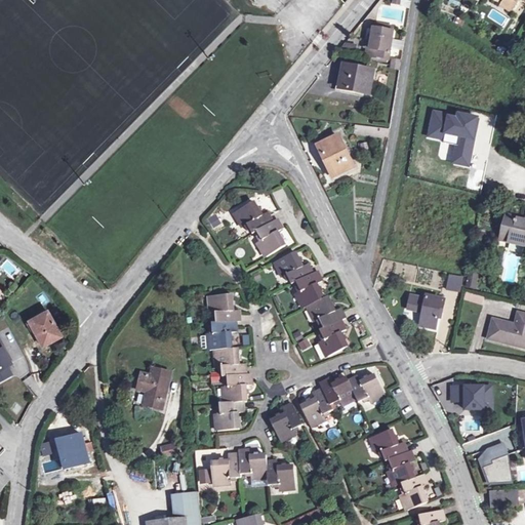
[(445,0),(444,6),(457,9),(459,1),(454,0),(445,0)]
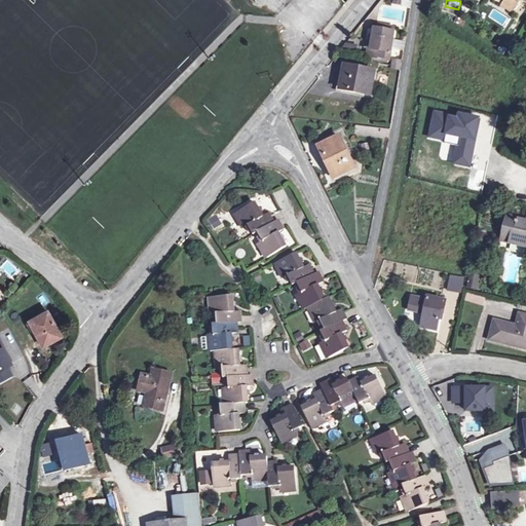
[(504,0),(502,5),(512,11),(518,0),(504,0)]
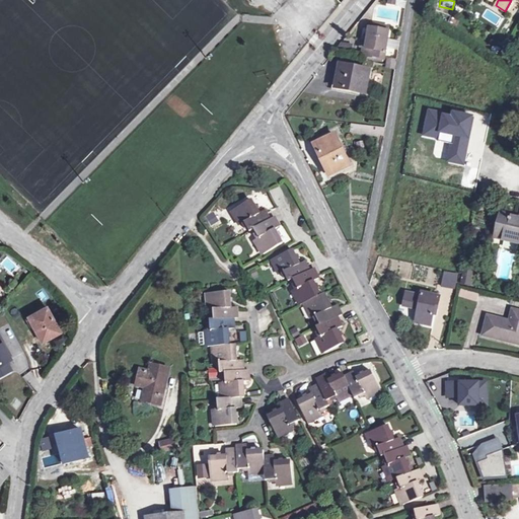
[(369,28),(368,35),(366,48),(364,48),(362,56),(384,59),(389,26),(379,25),(378,29),(371,28),(369,28)]
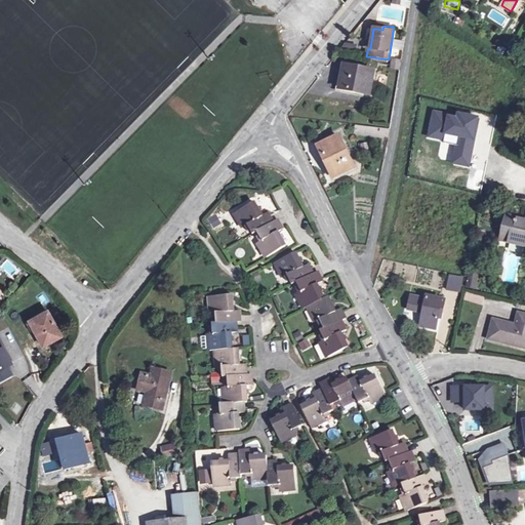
[(339,88),(369,94),(373,72),(345,66),(339,88)]
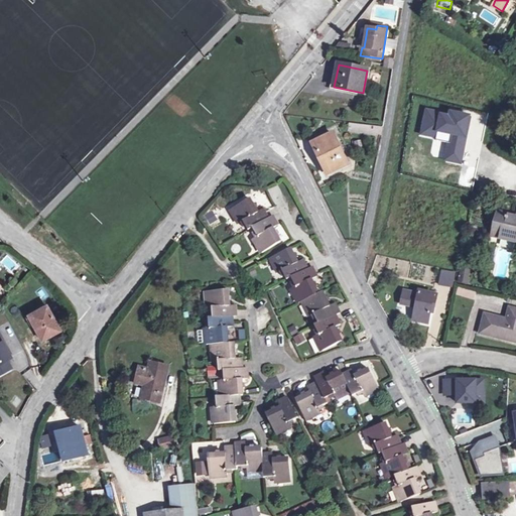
[(369,133),(370,126),(350,124),(349,130),(369,133)]
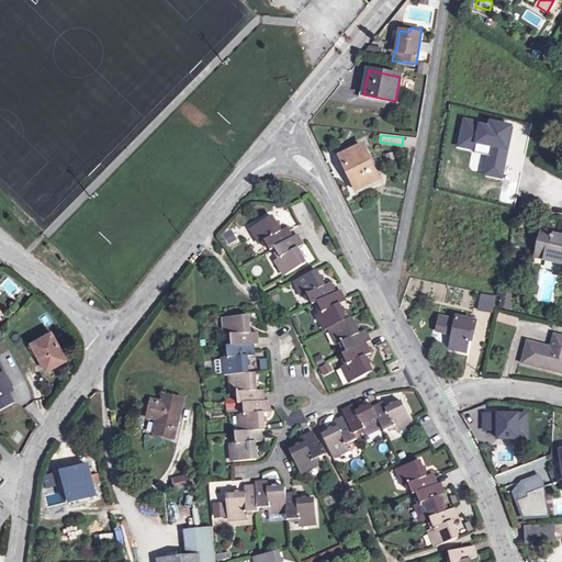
[(417,139),(403,137),(402,145),(402,146),(415,147),(417,139)]
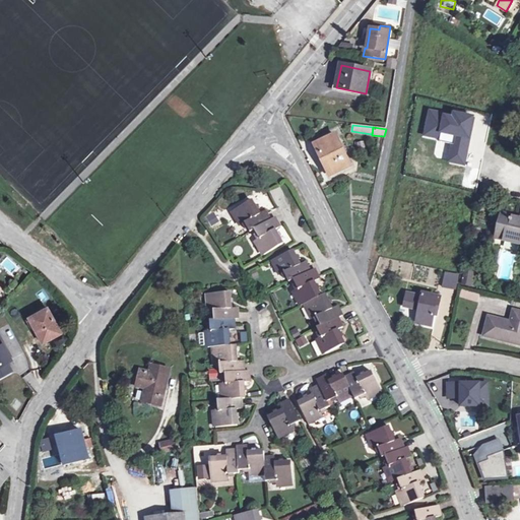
[(316,144),(331,175),(350,166),(335,135),(316,144)]
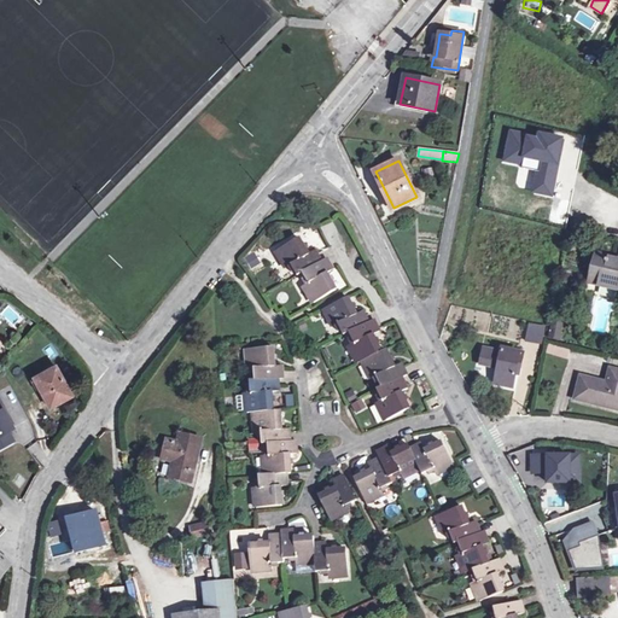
[(332,283),(330,278),(327,273),(333,269),(327,258),(321,261),(318,255),(315,250),(309,255),(305,249),(303,245),(299,238),(277,250),(287,268),(289,267),(291,264),(295,270),(298,275),(303,273),(312,268),(318,278),(309,283),(305,285),(304,285),(314,303),(337,290),(332,283)]
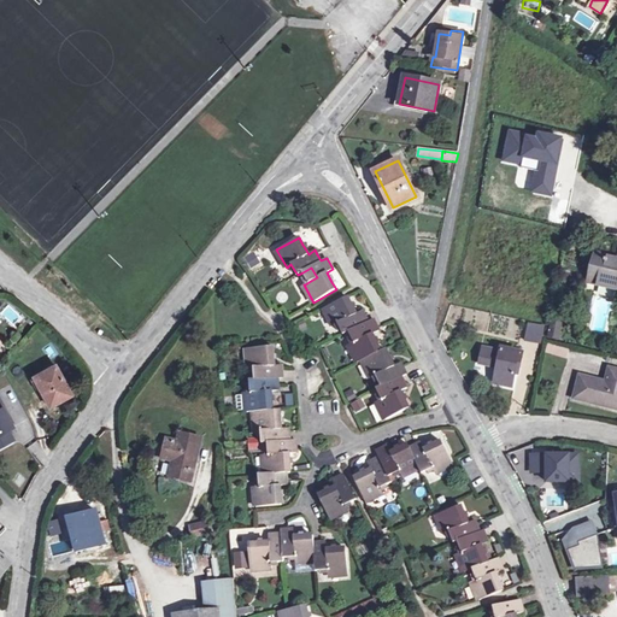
[(253,251),(244,258),(251,269),(260,263),(253,251)]
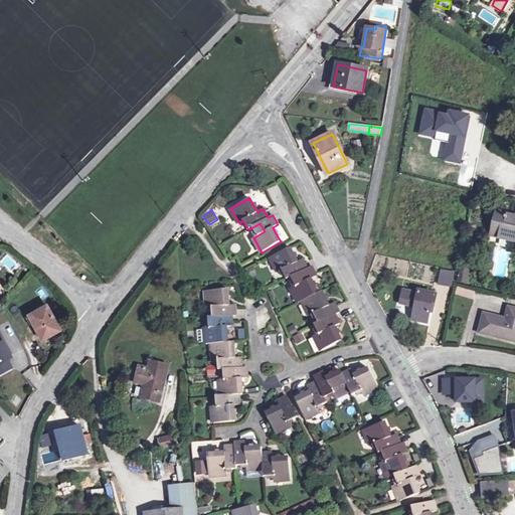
[(514,215),(497,211),(491,235),(514,240),(514,215)]
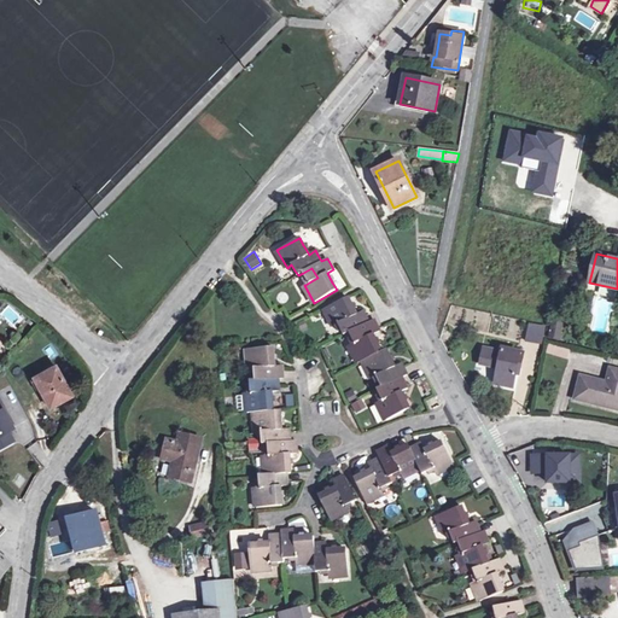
[(382,351),(378,344),(375,339),(373,334),(379,331),(378,327),(374,320),(368,322),(366,316),(363,312),(356,314),(354,309),(351,305),(348,297),(325,308),(333,326),(336,326),(338,324),(340,330),(343,336),(349,332),(359,328),(363,338),(354,343),(351,344),(349,345),(359,363),(362,361),(372,379),(373,378),(375,377),(379,383),(382,388),(377,390),(379,395),(383,401),(379,402),(378,403),(386,420),(409,409),(406,401),(403,397),(401,391),(408,389),(406,384),(402,378),(407,375),(403,368),(401,363),(394,367),(391,362),(390,357),(385,350),(382,351)]
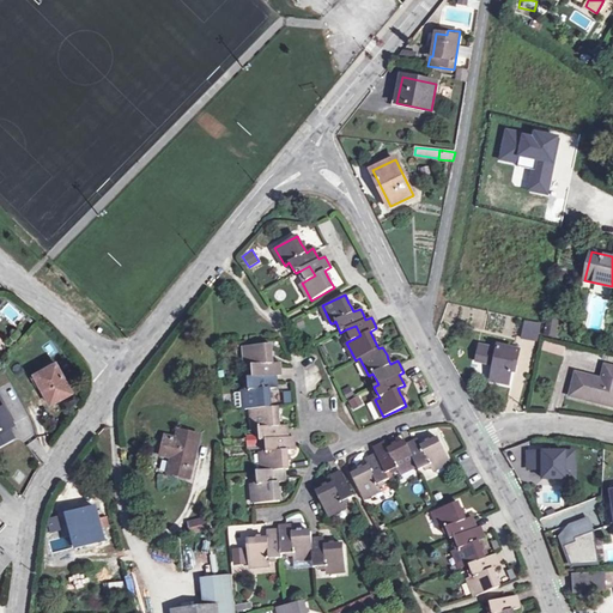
[(522,339),(536,343),(540,325),(526,322),(522,339)]
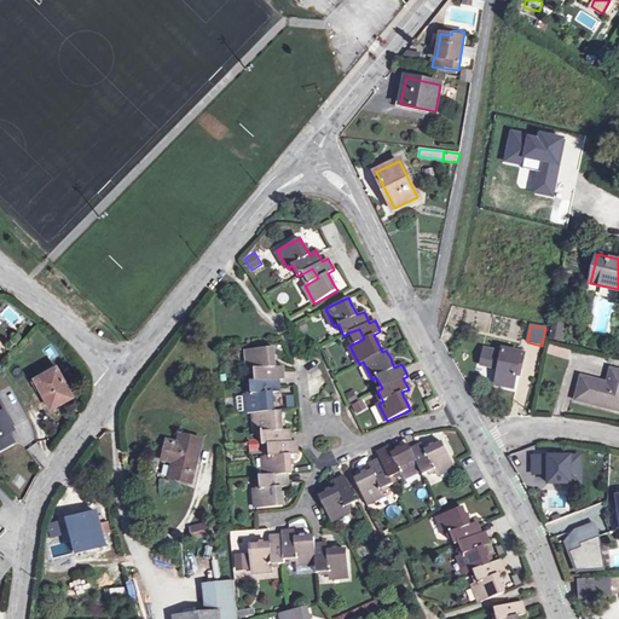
[(547,354),(568,360),(571,352),(550,345),(547,354)]
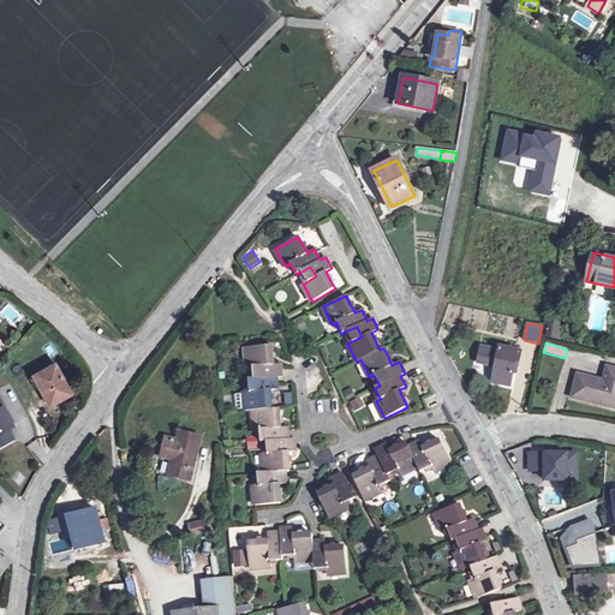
[(280,422),(280,417),(279,408),(272,408),(270,400),(270,395),(270,389),(278,389),(276,384),(276,377),(281,376),(281,369),(280,363),(273,364),(273,358),(272,353),(272,345),(245,347),(248,366),(249,366),(252,366),(254,372),(254,378),(249,378),(249,384),(250,390),(246,390),(244,392),(246,411),(254,410),(255,430),(257,430),(260,430),(270,429),(272,441),(276,441),(278,452),(268,453),(264,453),(263,454),(264,472),(258,473),(258,479),(260,485),(256,485),(254,485),(256,506),(281,503),(280,495),(280,490),(280,484),(287,484),(287,479),(286,471),(290,471),(290,463),(288,458),(288,452),(296,452),(296,446),(294,439),(288,439),(288,431),(287,427),(280,428),(280,422)]
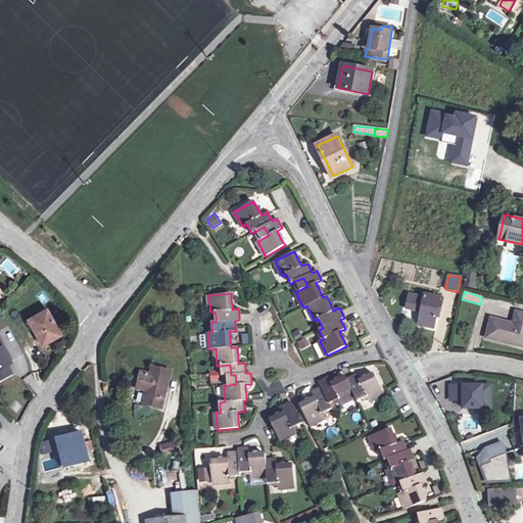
[(437,312),(440,312),(442,299),(425,295),(425,298),(410,295),(407,308),(422,312),(419,325),(434,328),(436,317),(437,312)]
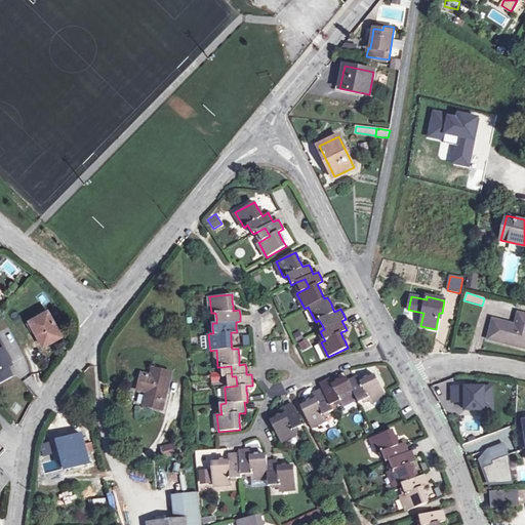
[(41,347),(54,340),(51,334),(56,331),(46,312),(28,322),(41,347)]
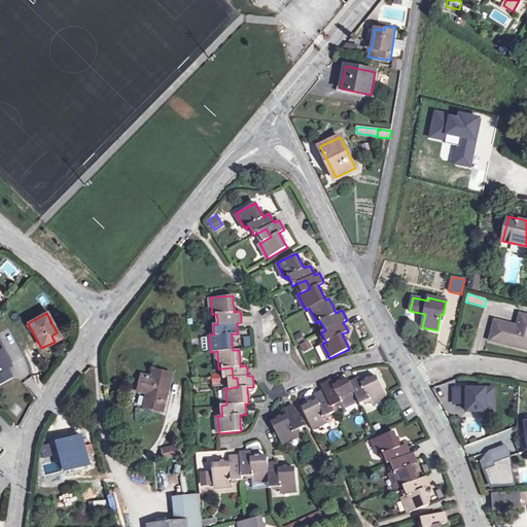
[(514,326),(495,321),(491,340),(526,349),(526,316),(521,315),(518,327),(517,329),(513,328),(514,326)]
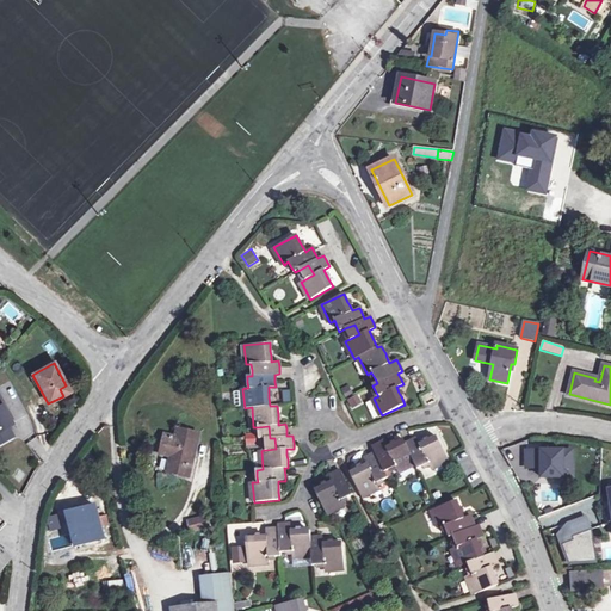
[(60,389),(63,396),(69,393),(66,386),(60,389)]
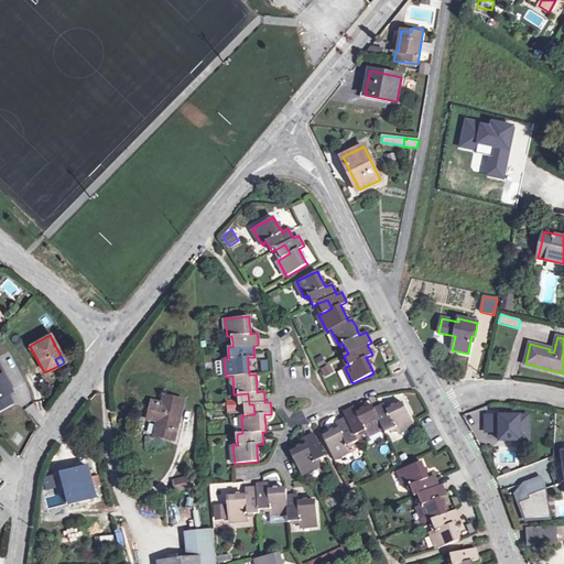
[(331,365),(321,369),(325,378),(334,372),(331,365)]
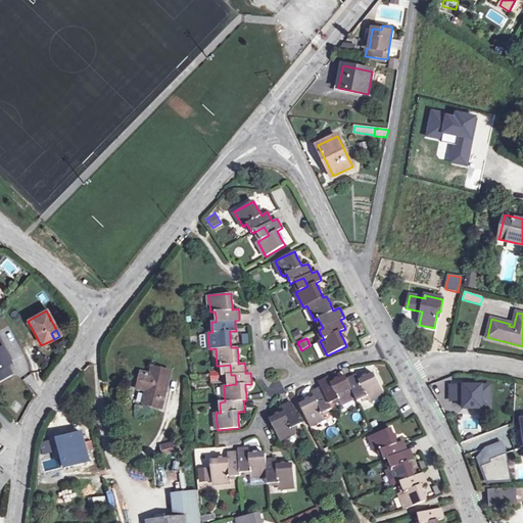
[(0,379),(14,373),(0,341),(0,379)]
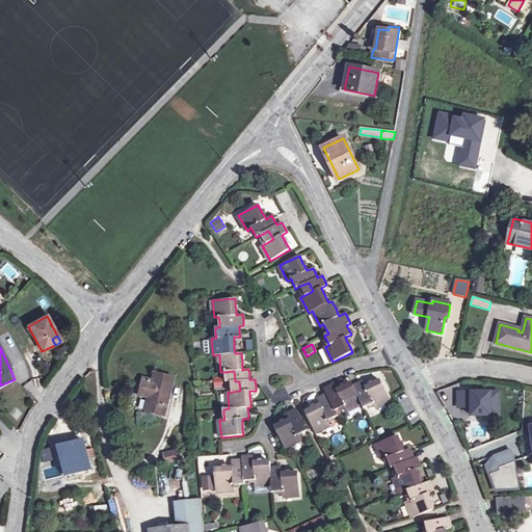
[(156,373),(154,381),(144,379),(140,395),(150,397),(147,411),(164,416),(174,378),(156,373)]
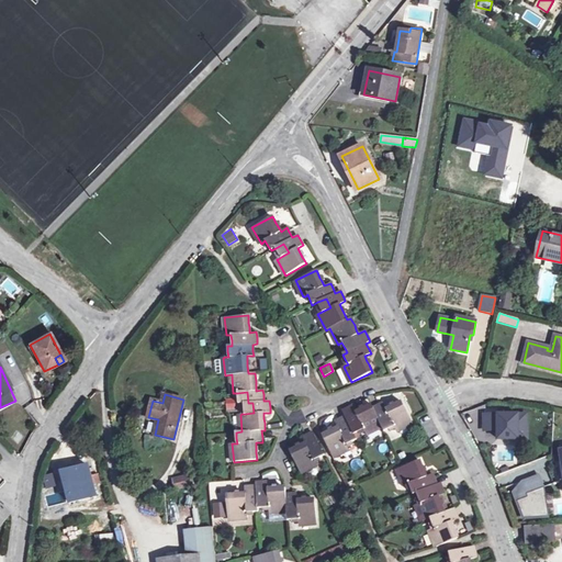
[(395,405),(391,407),(386,409),(383,403),(379,405),(373,408),(371,405),(364,408),(360,409),(356,412),(352,406),(343,411),(345,417),(338,420),(335,422),(338,428),(334,430),(329,431),(323,436),(333,457),(349,449),(348,447),(347,445),(352,441),(357,439),(355,434),(358,431),(363,429),(364,431),(366,434),(381,426),(384,431),(389,429),(394,426),(395,429),(396,430),(412,423),(402,402),(395,405)]
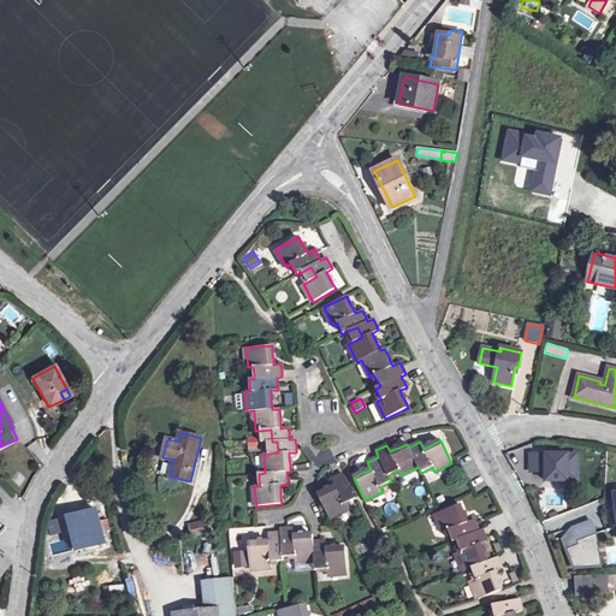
[(578,455),(531,455),(531,472),(546,472),(546,481),(568,481),(568,468),(578,468),(578,455)]
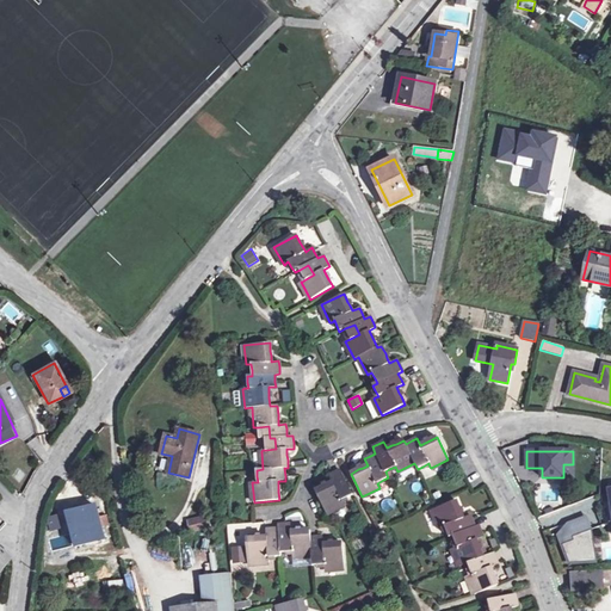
[(341,500),(347,498),(353,495),(340,470),(333,474),(329,476),(333,482),(327,485),(323,487),(315,491),(326,513),(344,505),(344,504),(341,500)]
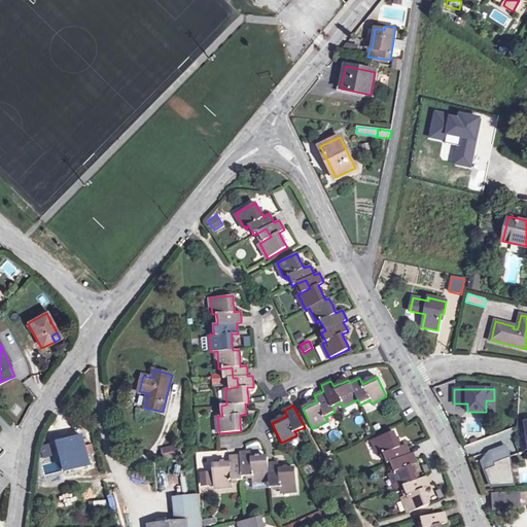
[(414,473),(413,470),(416,468),(414,464),(417,463),(415,459),(413,453),(410,454),(408,449),(406,445),(399,447),(398,443),(396,438),(393,431),(374,440),(380,455),(381,455),(384,454),(391,451),(395,460),(390,462),(392,466),(394,471),(391,472),(390,473),(396,489),(402,486),(411,483),(415,492),(407,495),(405,496),(402,497),(409,513),(429,504),(426,498),(425,494),(423,489),(429,487),(425,477),(419,479),(417,472),(414,473)]
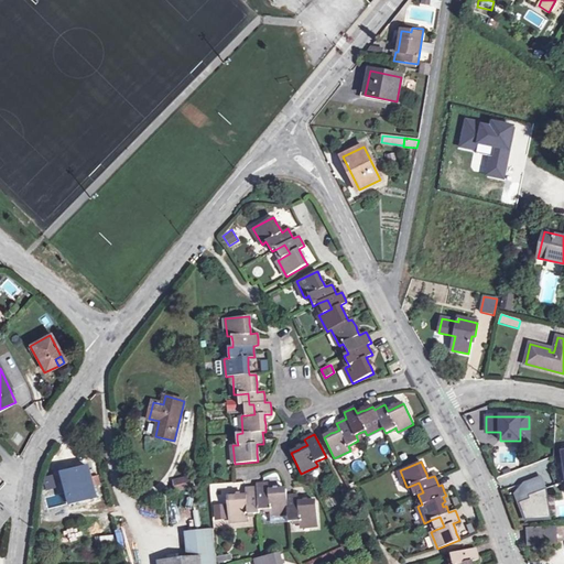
[(73,503),(97,498),(88,466),(65,473),(73,503)]
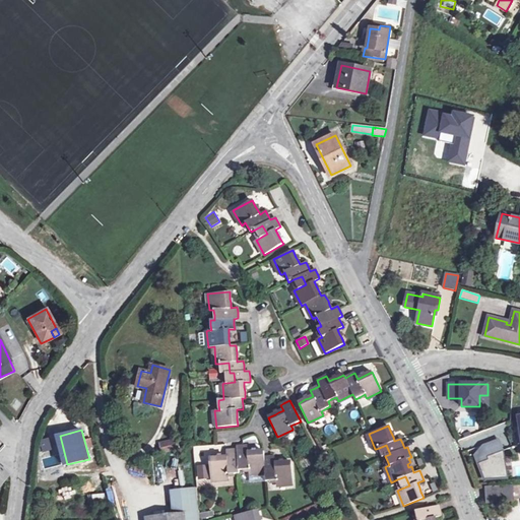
[(475,454),(478,463),(489,460),(488,457),(504,451),(499,439),(482,445),(475,454)]
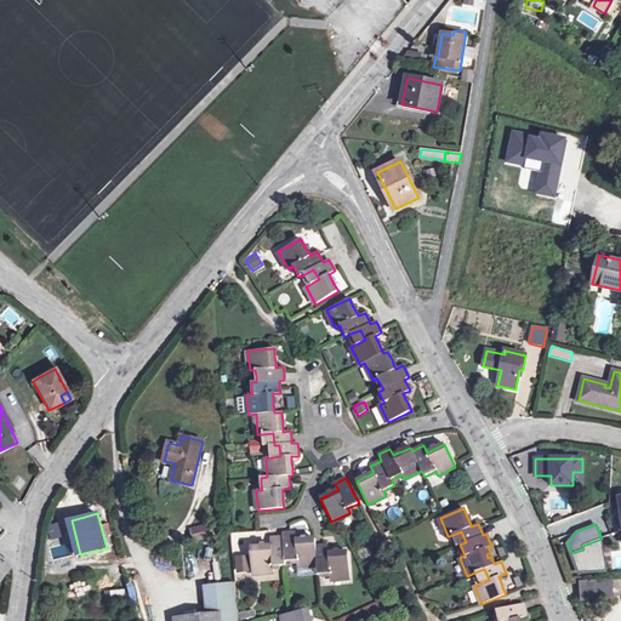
[(209,525),(192,530),(194,540),(211,536),(209,525)]
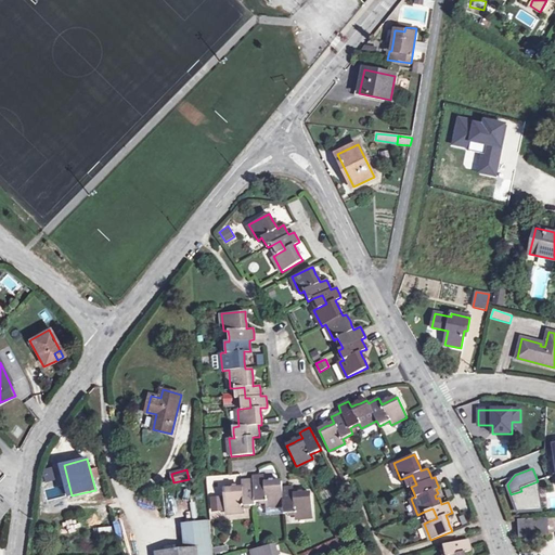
[(266,502),(266,504),(266,506),(283,505),(284,514),(288,514),(295,513),(295,516),(295,518),(313,516),(311,493),(304,494),(299,494),(294,495),(294,488),(288,489),(282,489),(282,481),(273,482),(269,482),(265,483),(263,476),(259,477),(253,477),(253,480),(244,481),(242,481),(242,488),(237,489),(233,489),(224,489),(227,513),(244,511),(244,510),(244,506),(249,506),(255,505),(255,502),(259,502),(266,502)]
